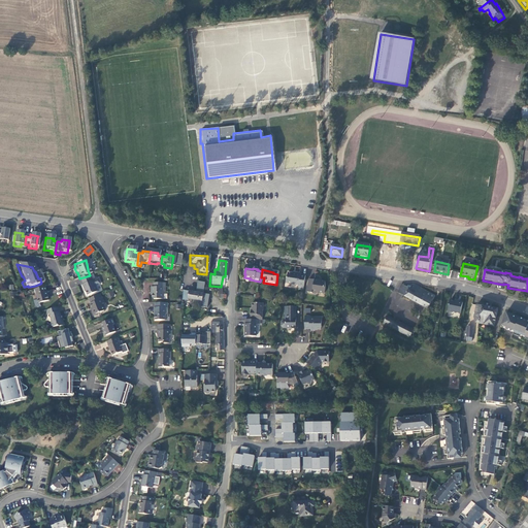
[(293,276),(288,275),(287,286),(299,288),(298,292),(303,293),(306,278),(301,277),(301,275),(293,274),(293,276)]
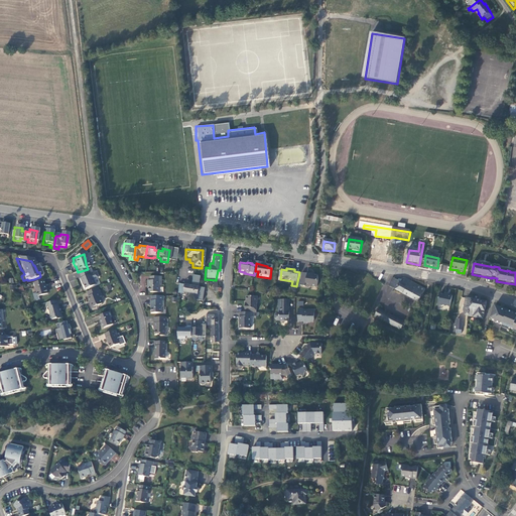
[(78,272),(76,273),(78,280),(79,285),(80,284),(83,291),(93,287),(90,281),(85,270),(78,272)]
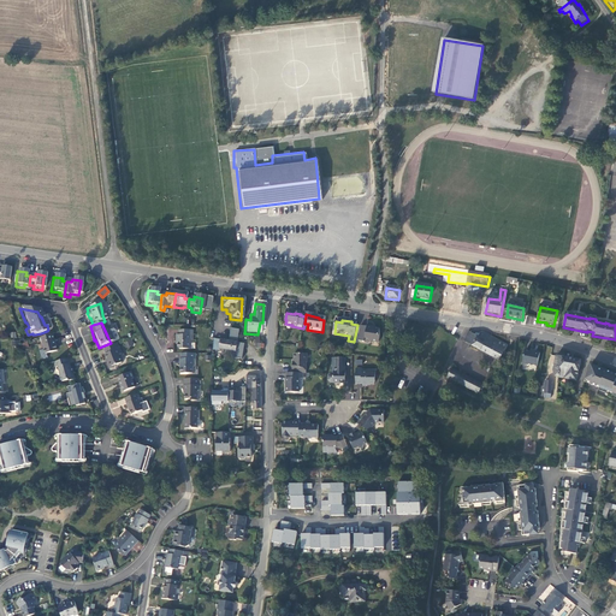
[(367,330),(361,329),(359,344),(372,345),(372,344),(379,345),(380,338),(380,331),(374,331),(374,329),(367,327),(367,330)]
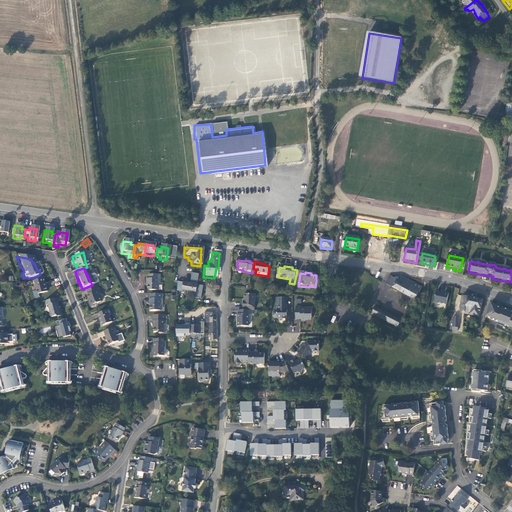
[(157,277),(145,277),(145,281),(143,281),(143,286),(145,286),(144,291),(146,292),(155,293),(155,286),(156,285),(156,281),(157,281),(157,277)]
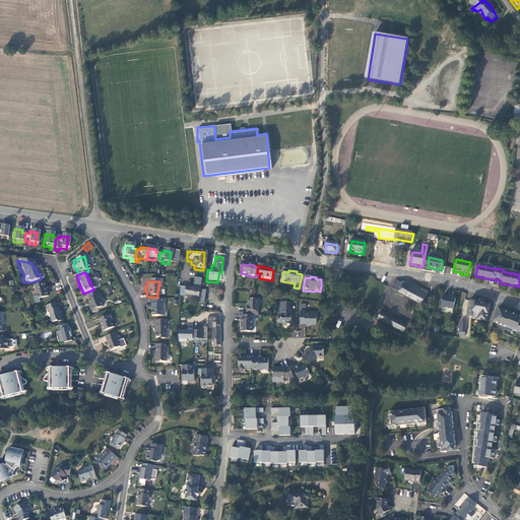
[(429,294),(403,281),(401,285),(396,282),(391,290),(421,308),(429,294)]
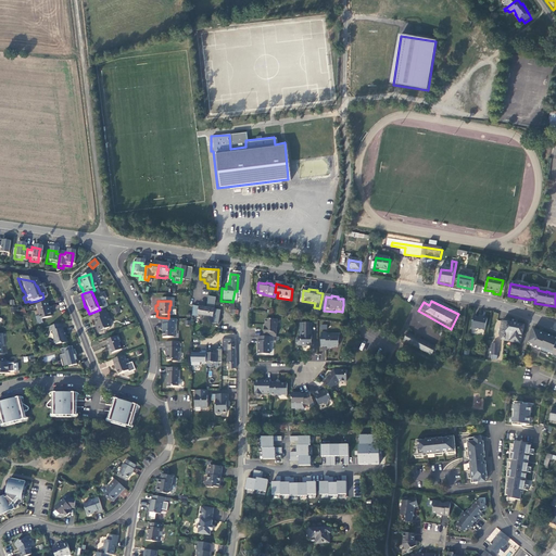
[(45,304),(33,307),(34,313),(35,313),(38,321),(48,319),(45,304)]
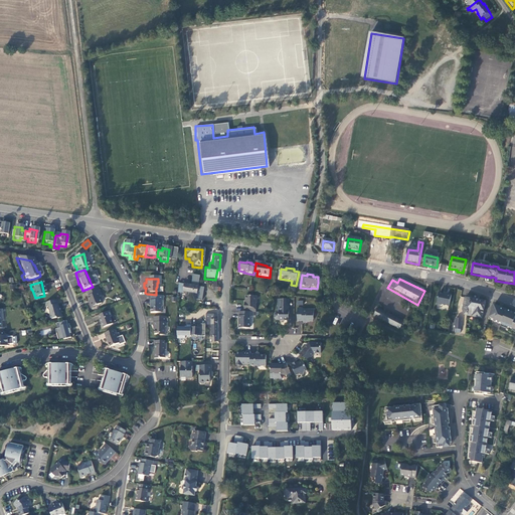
[(201,290),(195,290),(195,288),(190,288),(191,286),(189,286),(189,288),(181,287),(181,289),(179,288),(179,292),(180,292),(180,294),(201,297),(201,290)]
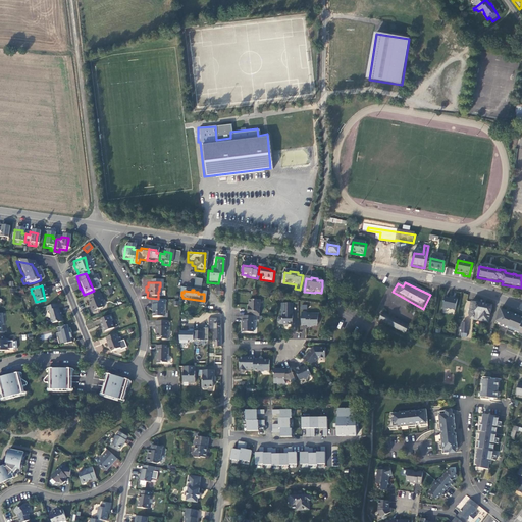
[(96,294),(85,298),(89,309),(87,310),(89,314),(91,315),(95,313),(95,312),(100,310),(98,303),(99,303),(96,294)]
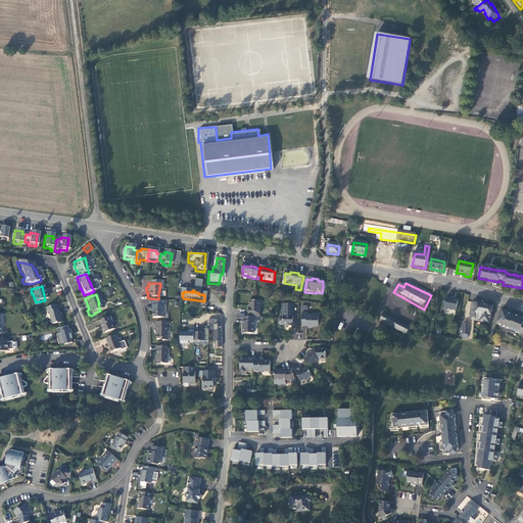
[(262,300),(250,300),(250,306),(248,306),(248,317),(257,317),(260,317),(260,308),(262,307),(262,300)]
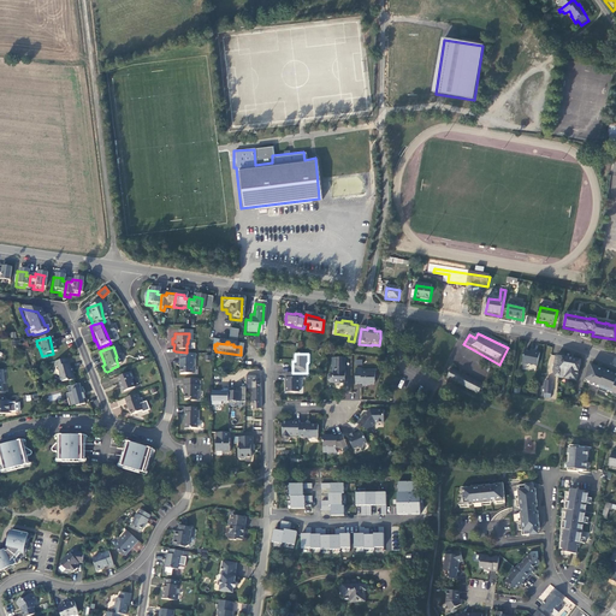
[(534,355),(525,354),(522,368),(529,368),(531,368),(538,368),(540,355),(534,354),(534,355)]
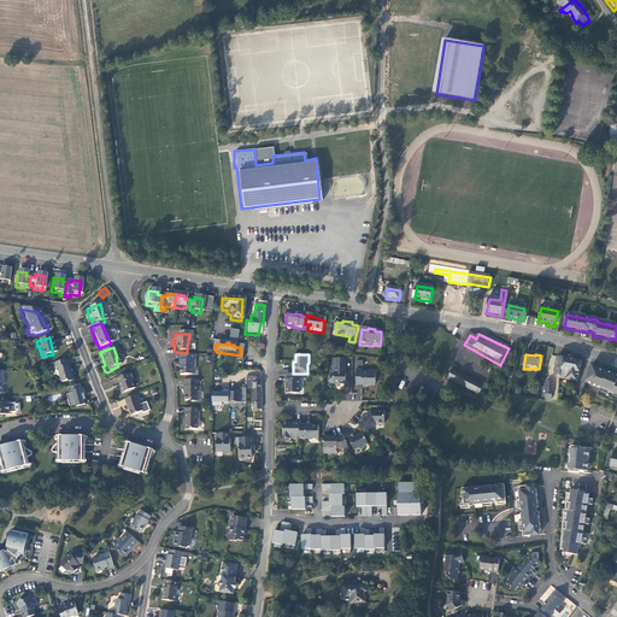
[(193,357),(177,357),(177,363),(176,363),(176,368),(177,368),(177,370),(177,377),(189,377),(189,371),(191,370),(191,363),(193,363),(193,357)]
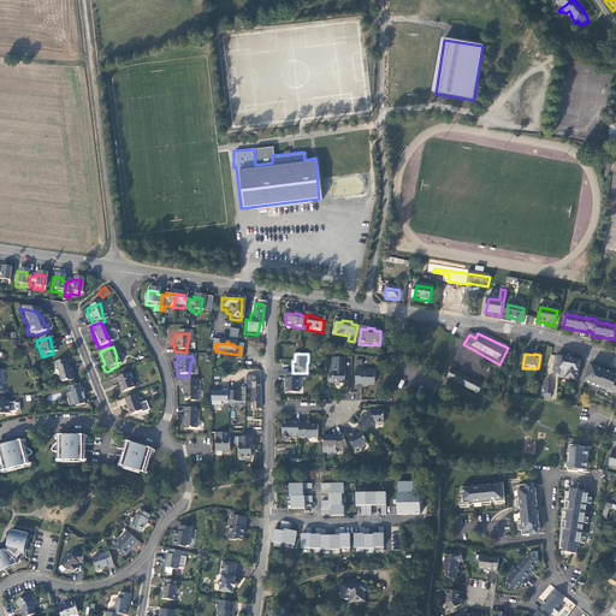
[(580,363),(556,359),(554,374),(555,380),(576,384),(578,379),(580,363)]
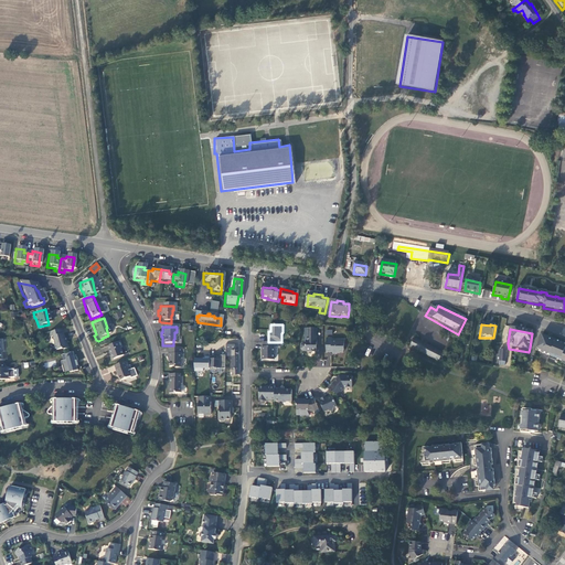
[(59,331),(46,334),(48,340),(50,339),(52,347),(51,349),(52,352),(54,352),(59,351),(61,352),(65,351),(64,344),(62,344),(59,331)]
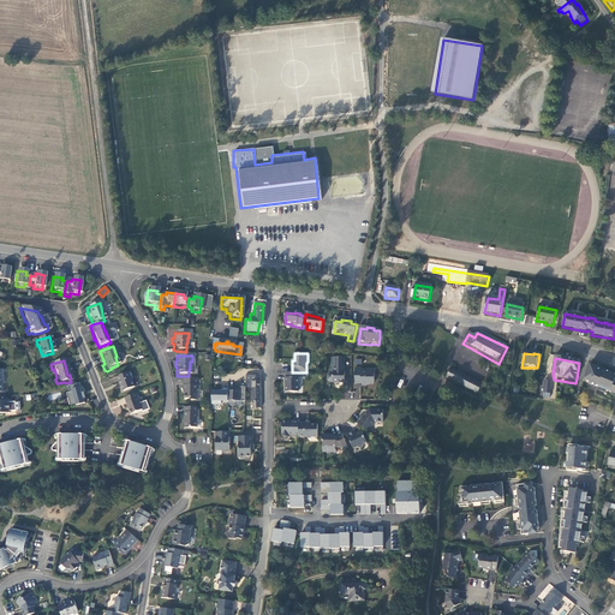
[(342,360),(333,360),(333,376),(330,376),(328,378),(328,382),(330,384),(333,384),(333,386),(345,386),(345,378),(345,376),(346,376),(346,374),(344,374),(344,369),(342,369),(342,360)]
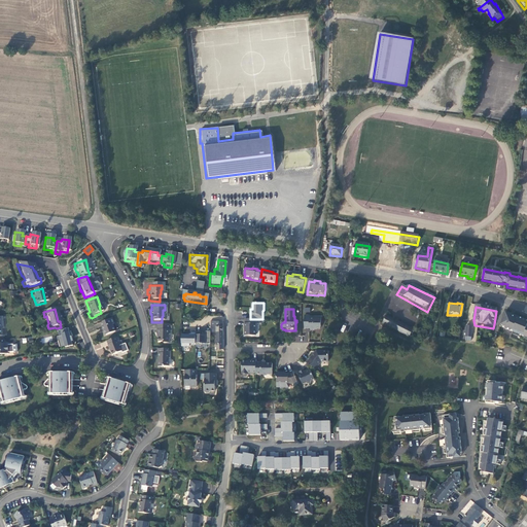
[(526,322),(504,314),(500,325),(499,329),(526,340),(526,322)]
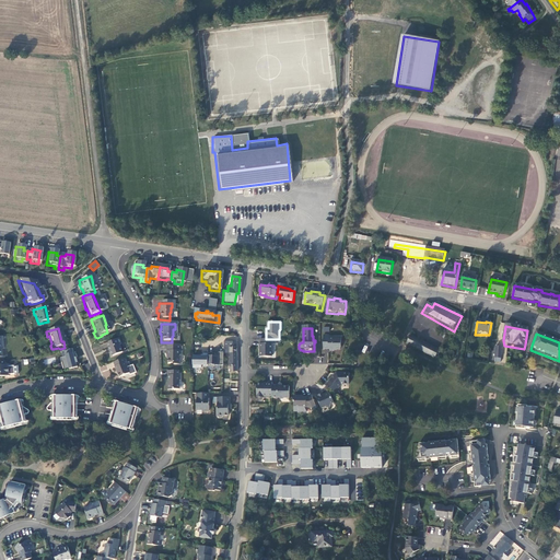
[(259,351),(259,356),(271,356),(273,354),(273,351),(271,350),(272,343),(276,343),(276,339),(266,339),(260,338),(260,342),(259,342),(259,348),(260,348),(260,351),(259,351)]
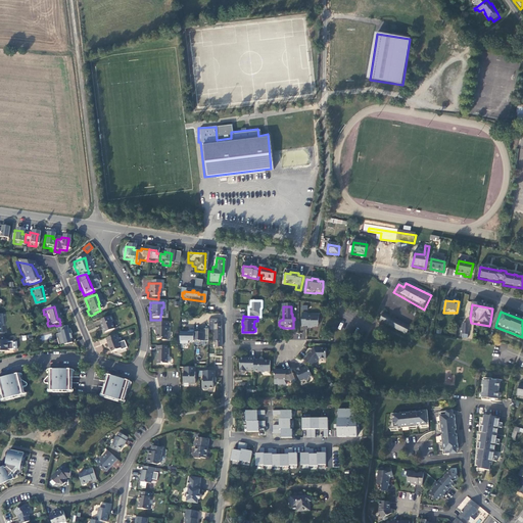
[(307,316),(302,316),(302,329),(307,329),(308,330),(312,330),(313,329),(318,329),(320,326),(320,318),(307,318),(307,316)]
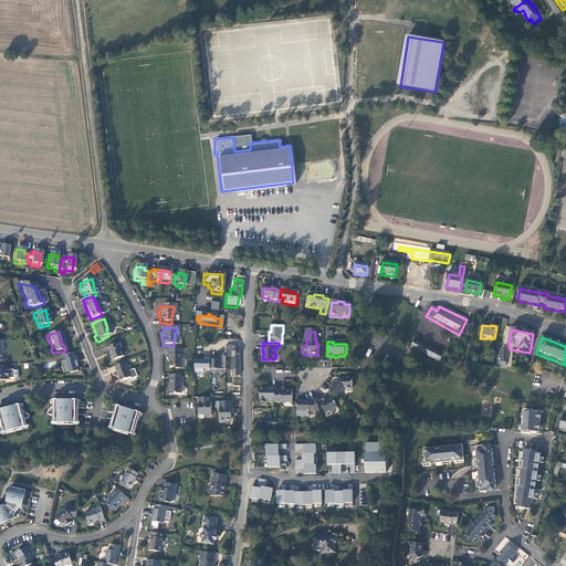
[(415,342),(410,349),(439,366),(444,357),(415,342)]
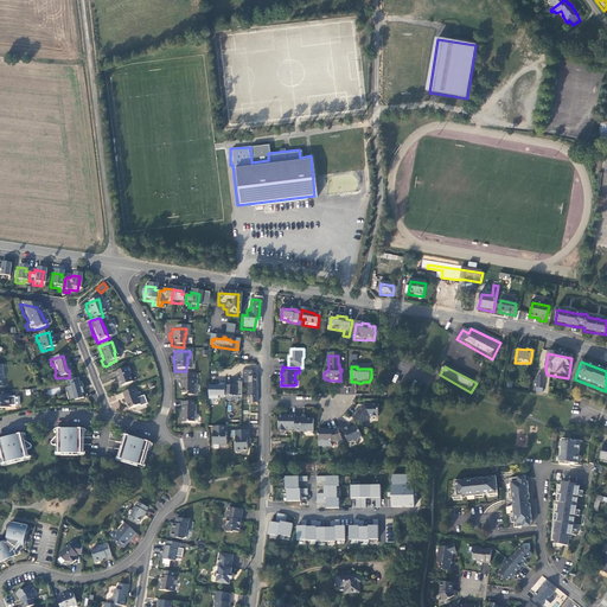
[(125,370),(113,375),(117,389),(129,384),(126,376),(127,376),(125,370)]
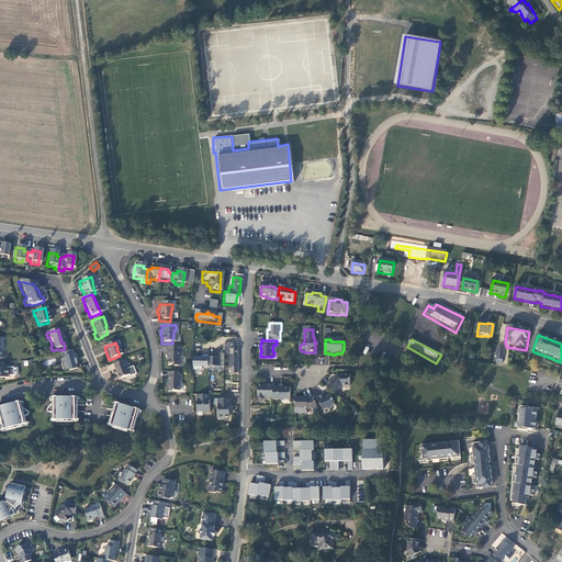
[(237,343),(226,343),(226,353),(232,353),(232,372),(239,372),(239,348),(237,348),(237,343)]
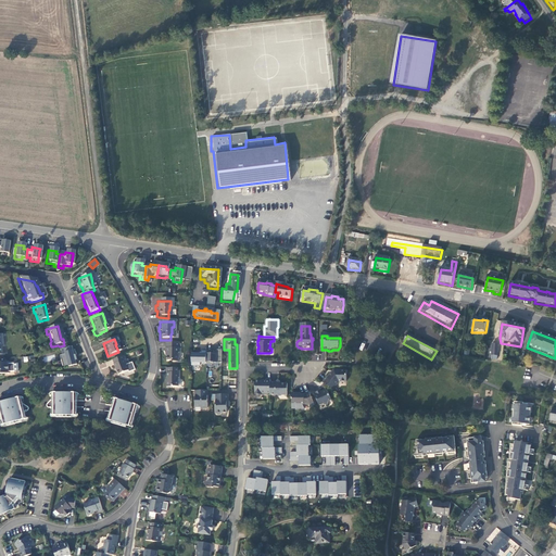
[(176,344),(163,344),(163,355),(164,356),(164,363),(168,363),(169,364),(175,364),(175,363),(175,356),(176,355),(176,344)]
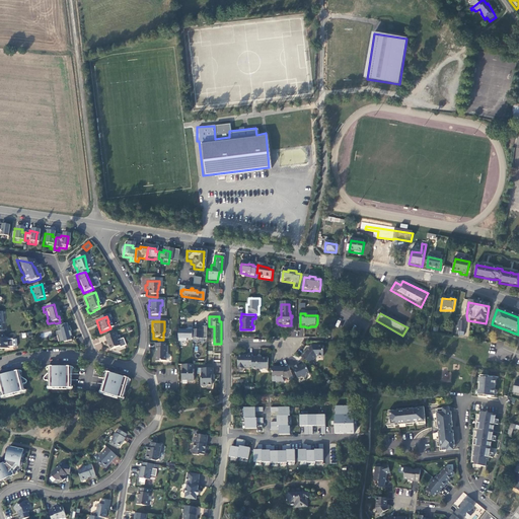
[(64,325),(54,328),(56,334),(58,332),(61,345),(64,344),(65,345),(66,343),(69,343),(68,339),(69,339),(68,334),(69,334),(67,328),(65,328),(64,325)]
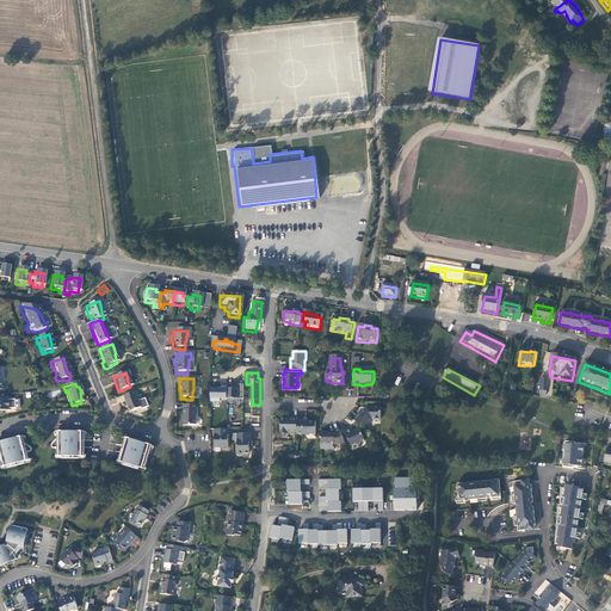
[(228,388),(227,399),(227,400),(235,400),(235,399),(244,399),(245,384),(239,384),(239,388),(236,388),(236,386),(228,384),(228,388)]
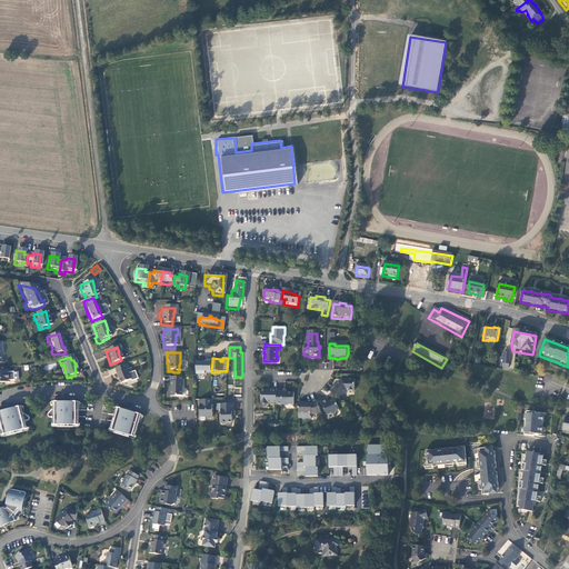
[(196,370),(211,371),(212,361),(197,360),(196,370)]
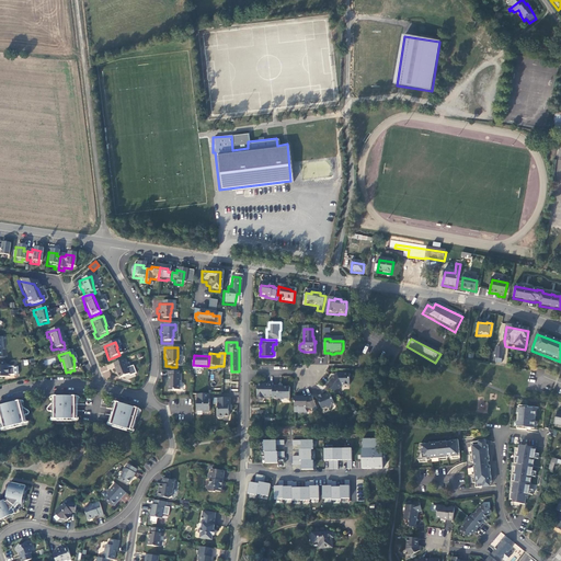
[(121,362),(111,366),(113,375),(114,375),(116,380),(126,377),(122,366),(123,366),(121,362)]
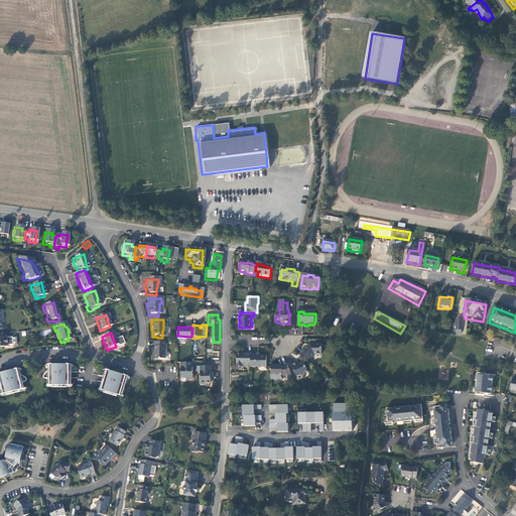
[(1,335),(0,335),(0,349),(5,349),(5,348),(10,347),(10,340),(5,340),(5,339),(2,339),(1,335)]
